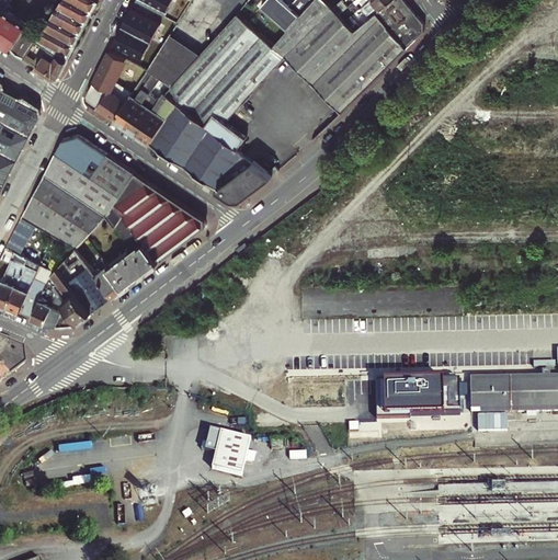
[(97,1),(93,0),(59,0),(35,38),(45,46),(66,60),(97,1)]
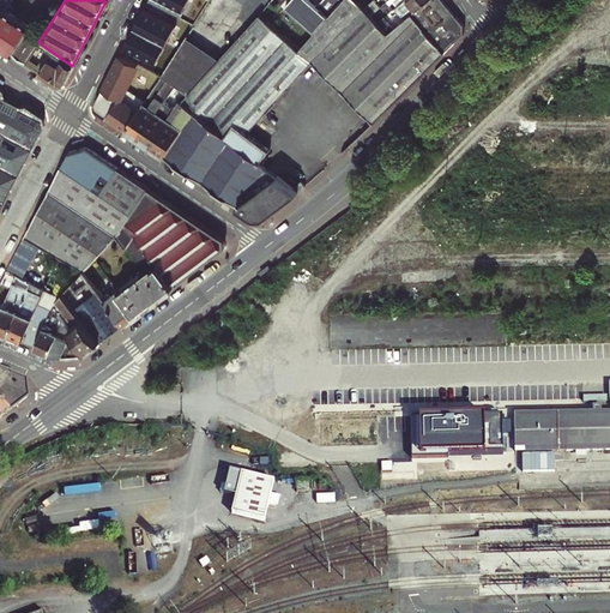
[(195,0),(159,0),(187,16),(195,0)]
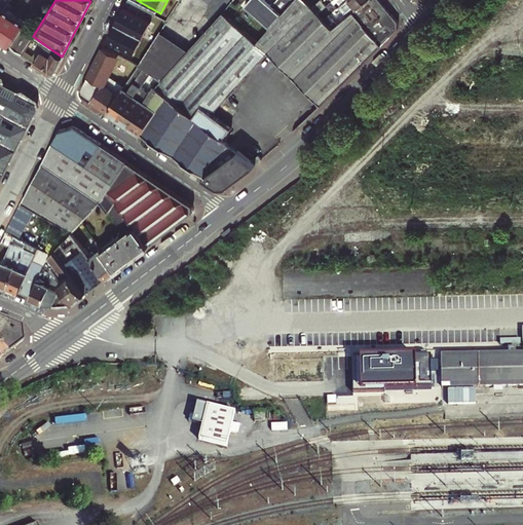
[(329,31),(321,21),(315,14),(309,7),(304,1),(303,0),(294,0),(291,4),(279,16),(265,35),(255,46),(219,14),(186,51),(157,83),(152,88),(165,100),(187,117),(220,142),(227,132),(208,117),(265,57),(318,108),(378,47),(349,13),(343,19),(329,31)]
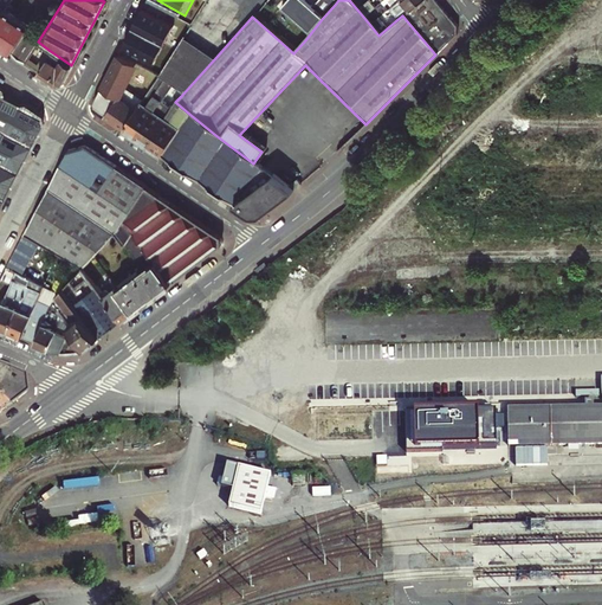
[(322,19),(316,14),(314,18),(309,14),(291,0),(286,0),(276,14),(305,40),(322,19)]
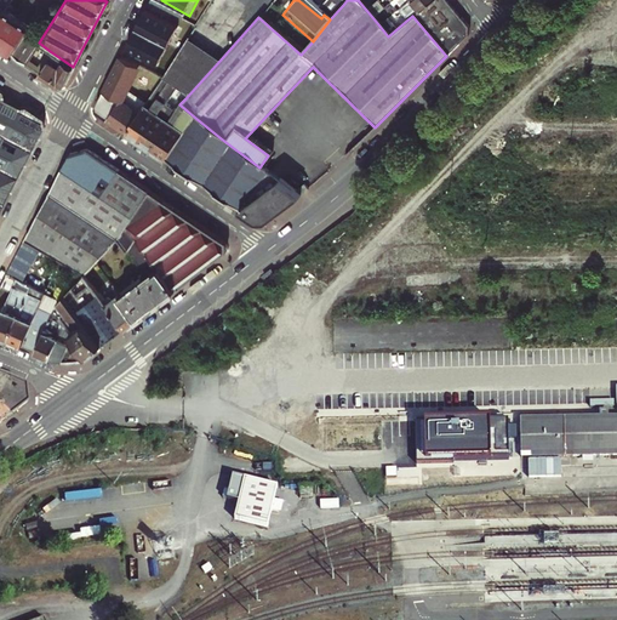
[(337,0),(327,0),(316,15),(321,18),(324,15),(330,20),(343,5),(337,0)]
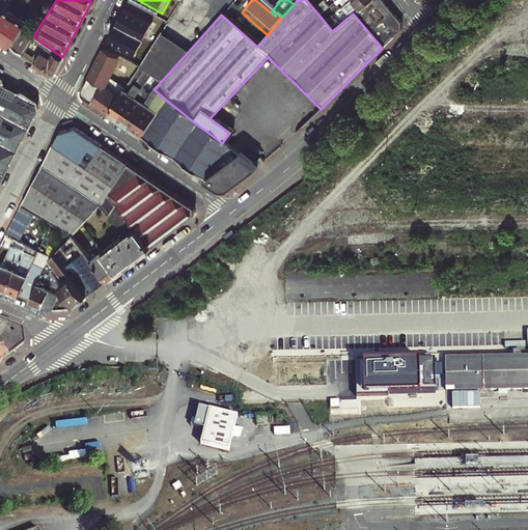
[(326,7),(321,0),(312,7),(318,15),(326,7)]
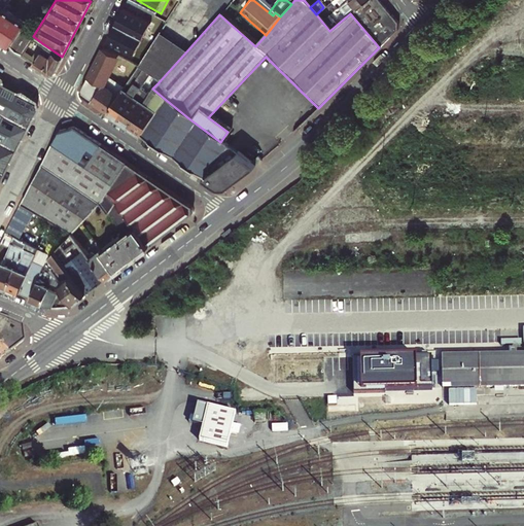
[(344,0),(335,8),(344,19),(350,13),(364,0),(344,0)]
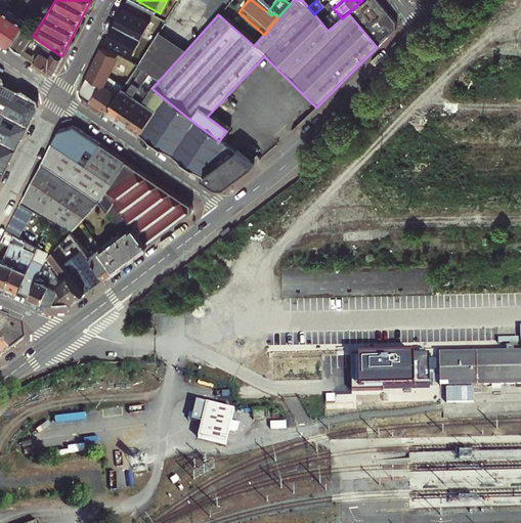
[(393,24),(374,0),(362,0),(348,13),(377,47),(393,30),(393,24)]
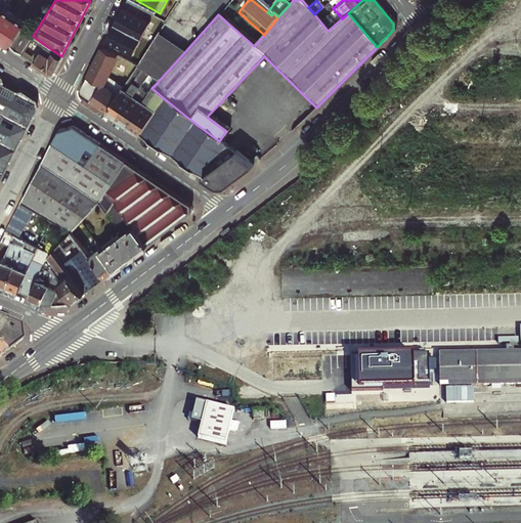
[(4,3),(0,9),(0,41),(20,55),(33,36),(19,28),(23,23),(6,11),(9,6),(4,3)]
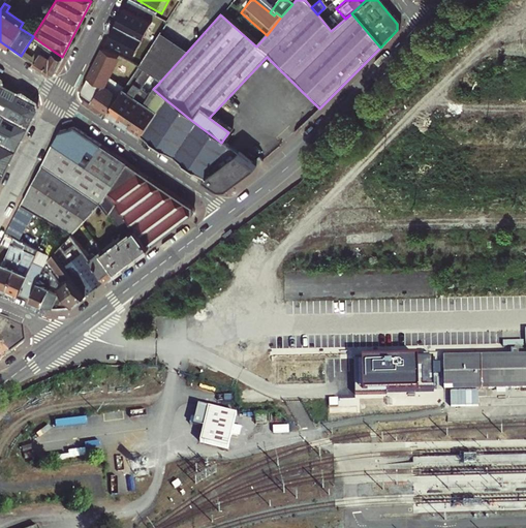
[(101,39),(135,55),(151,20),(117,4),(101,39)]
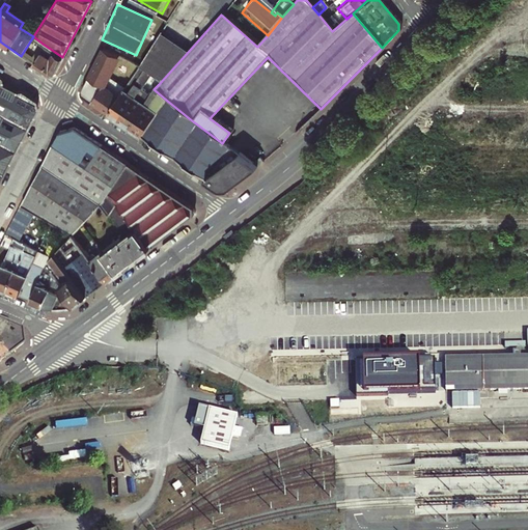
[(149,78),(159,84),(188,52),(156,34),(136,66),(140,70),(139,73),(149,78)]
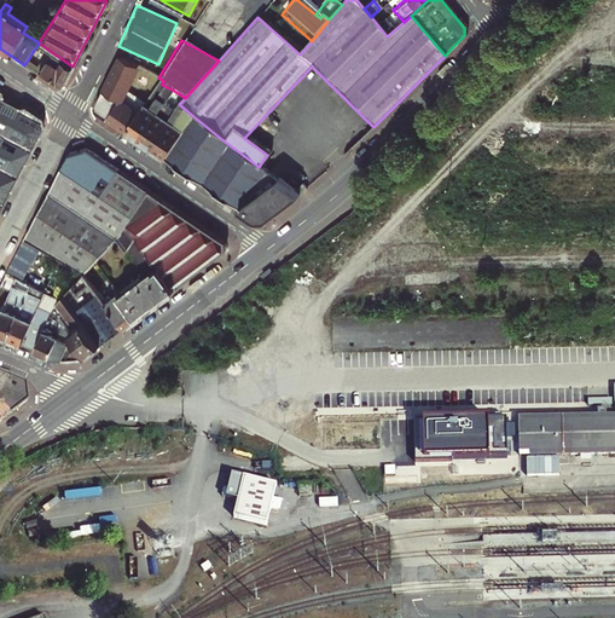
[(62,87),(73,67),(50,51),(35,73),(58,88),(62,87)]
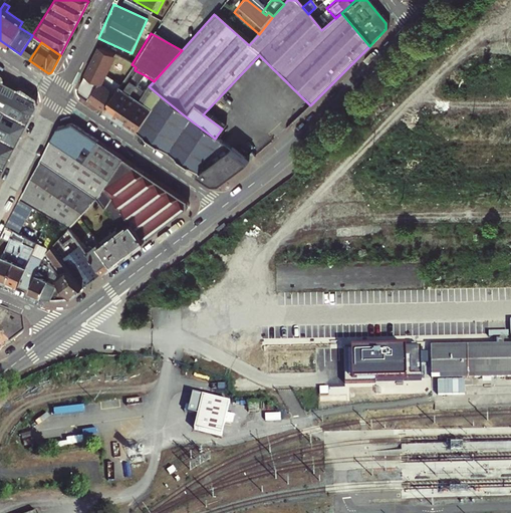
[(102,110),(112,93),(97,82),(114,55),(98,46),(75,88),(76,92),(102,110)]
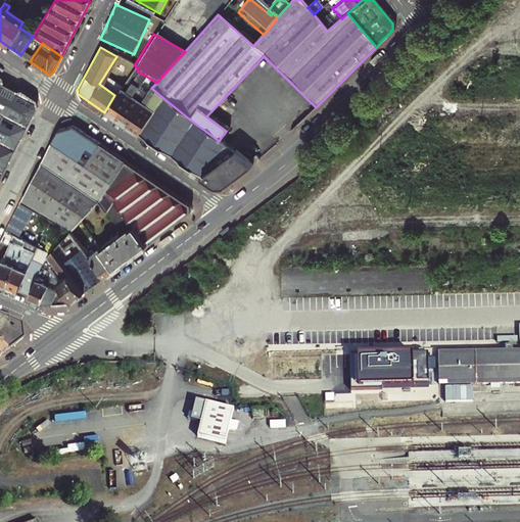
[(104,112),(140,136),(164,99),(151,88),(150,90),(145,98),(137,93),(147,77),(137,72),(124,93),(119,90),(114,95),(104,112)]
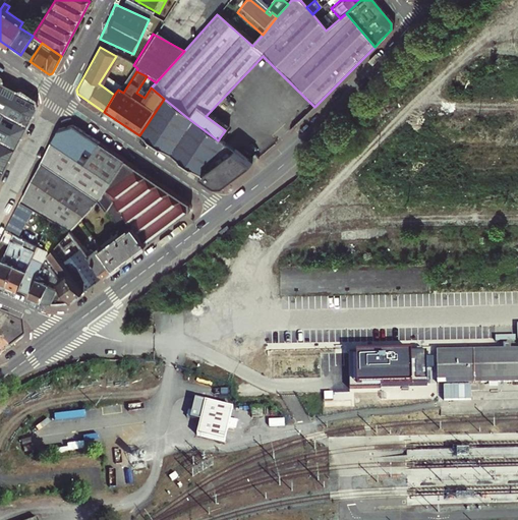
[(0,171),(34,109),(33,101),(16,90),(13,91),(0,84),(0,78),(0,171)]
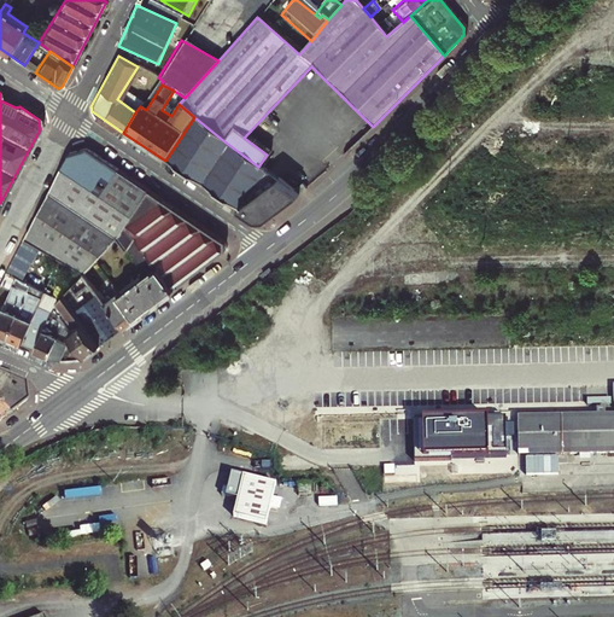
[(263,221),(297,195),(258,167),(220,138),(194,117),(165,161),(204,187),(253,221),(263,221)]
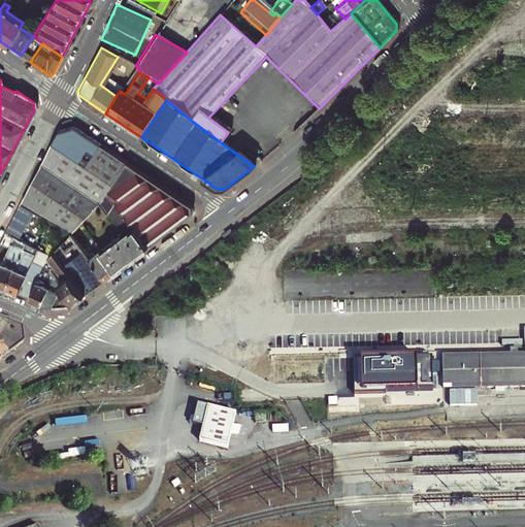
[(57,132),(40,164),(99,202),(126,164),(72,128),(57,132)]
